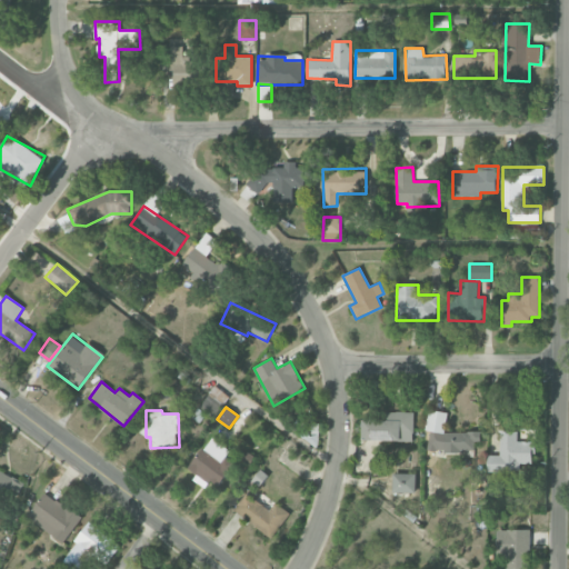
[(362,419),(362,440),(413,441),(413,412),(383,411),(382,419),(362,419)]
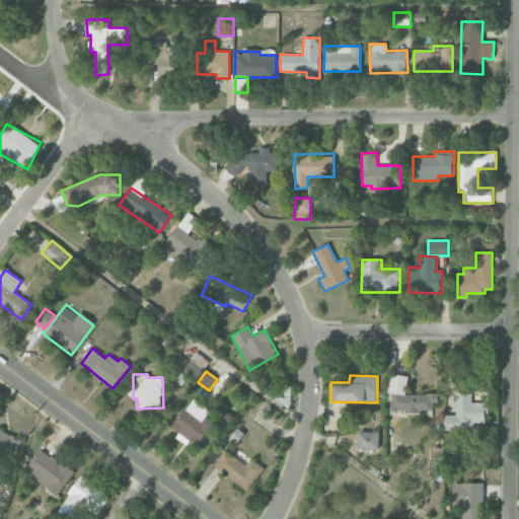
[(438,393),(406,394),(406,375),(389,375),(389,393),(390,393),(390,412),(433,412),(433,402),(438,402),(438,393)]
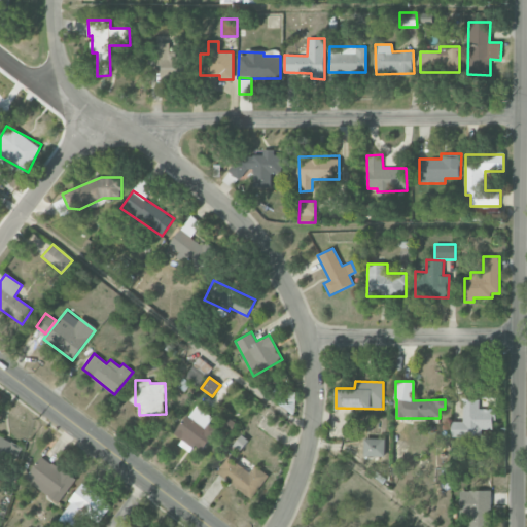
[(451,421),(451,436),(483,437),(483,426),(494,426),(495,409),(479,409),(479,398),(463,398),(462,422),(451,421)]
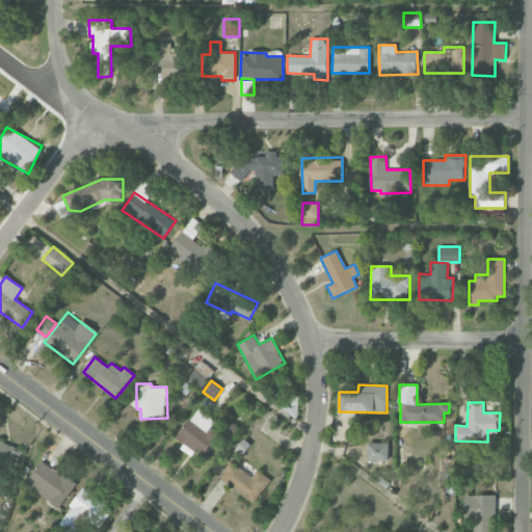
[(204,454),(219,433),(211,428),(215,422),(197,408),(176,439),(184,444),(181,448),(191,456),(196,449),(204,454)]
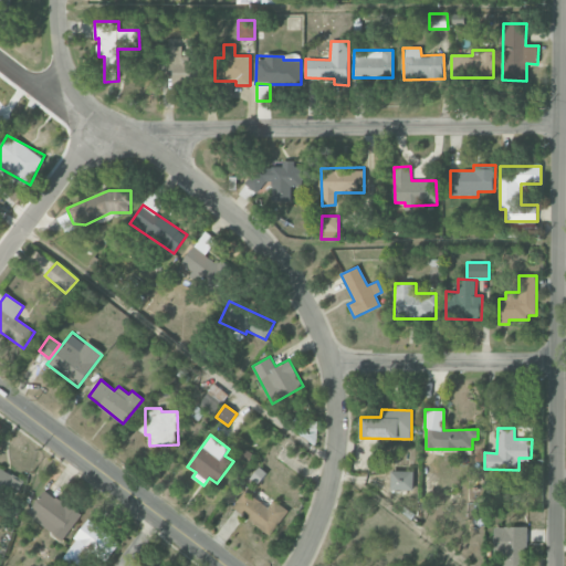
[(0,490),(14,498),(24,480),(0,467),(0,490)]
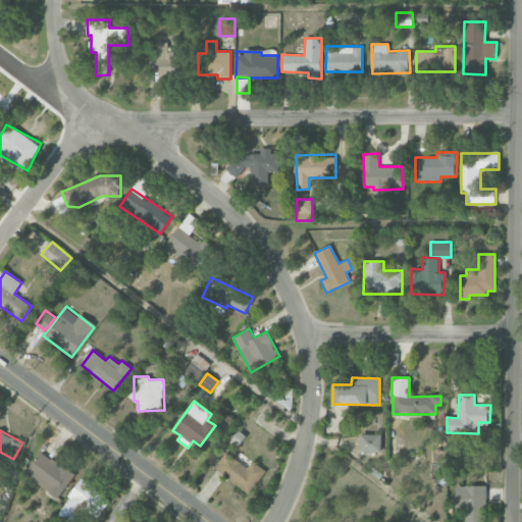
[(360,452),(381,452),(381,434),(361,434),(360,452)]
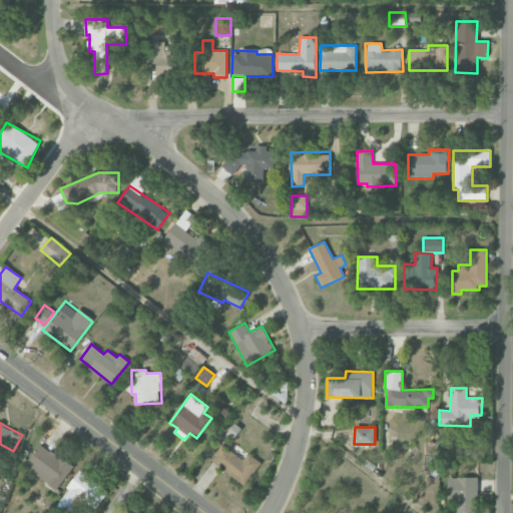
[(73,467),(41,443),(24,466),(55,490),(73,467)]
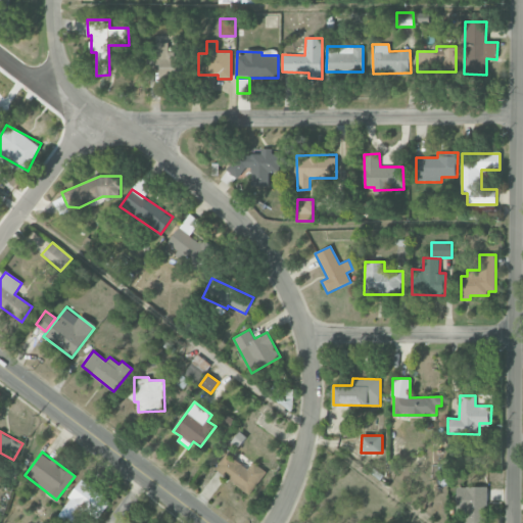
[(266,471),(252,462),(248,468),(225,454),(214,471),(251,494),(266,471)]
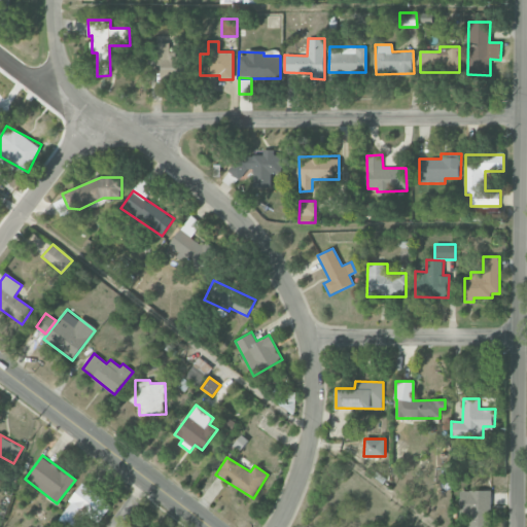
[(57,521),(66,526),(77,526),(91,508),(103,517),(111,505),(81,485),(57,521)]
